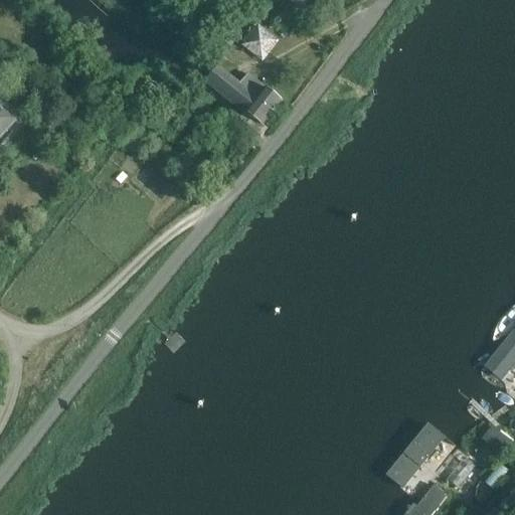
[(300,11),(310,0),(287,0),(288,0),(300,11)]
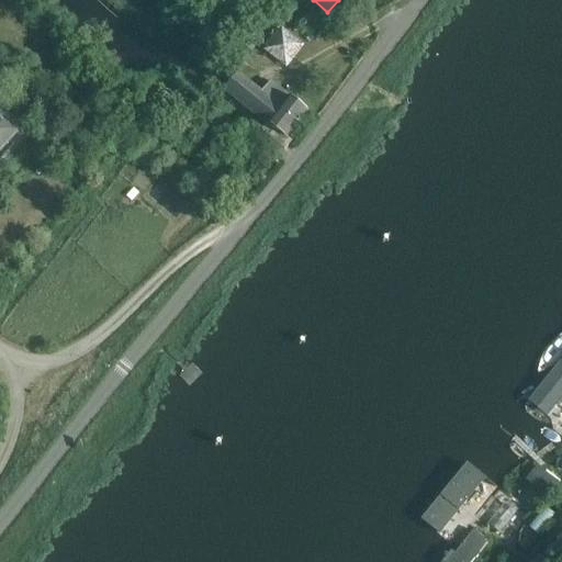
[(265,48),(289,66),(306,43),(282,25),(265,48)]
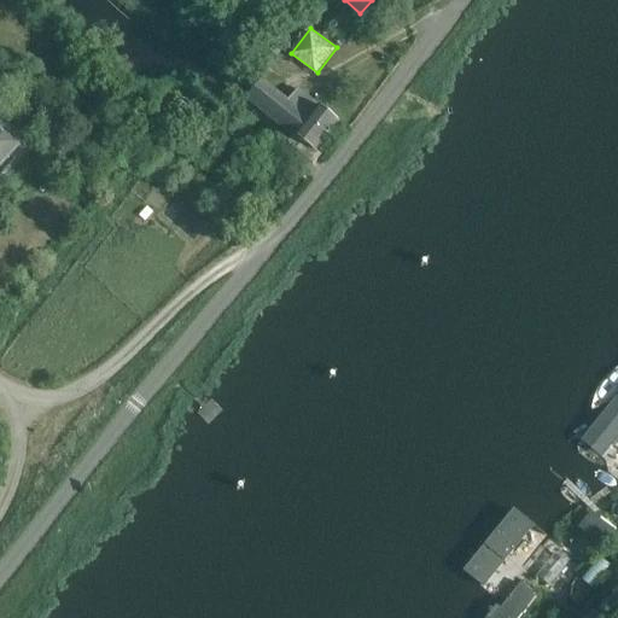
[(289,103),(262,81),(248,100),(302,144),(296,152),(313,165),(320,157),(314,153),(338,122),(298,91),(289,103)]
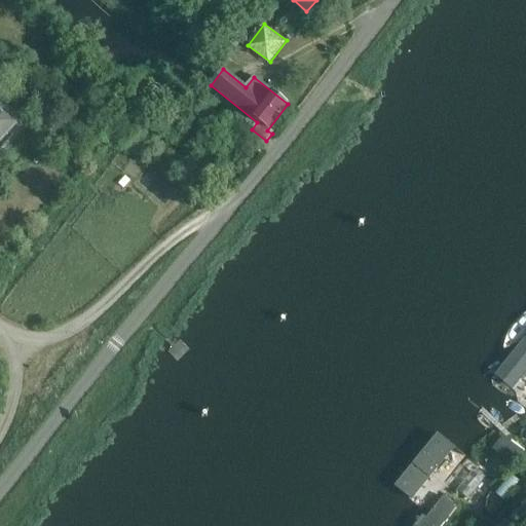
[(1,110),(9,101),(0,91),(0,142),(16,124),(1,110)]
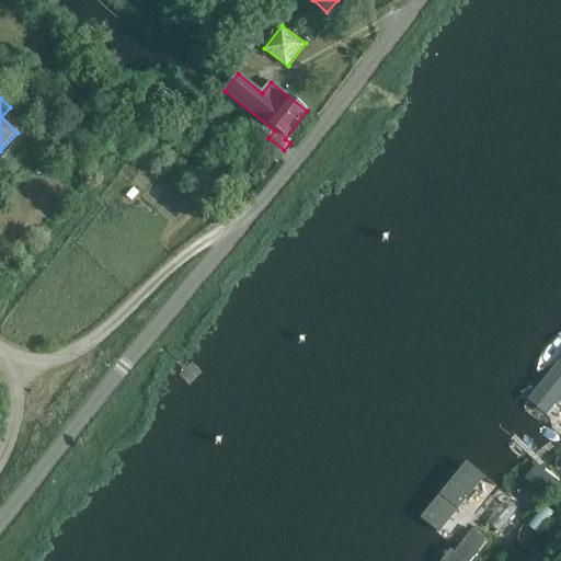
[(560,354),(525,400),(545,416),(560,396),(560,354)]
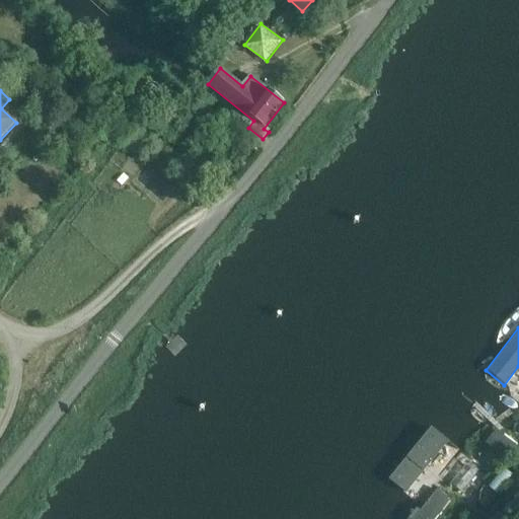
[(438,488),(413,518),(437,518),(452,499),(438,488)]
